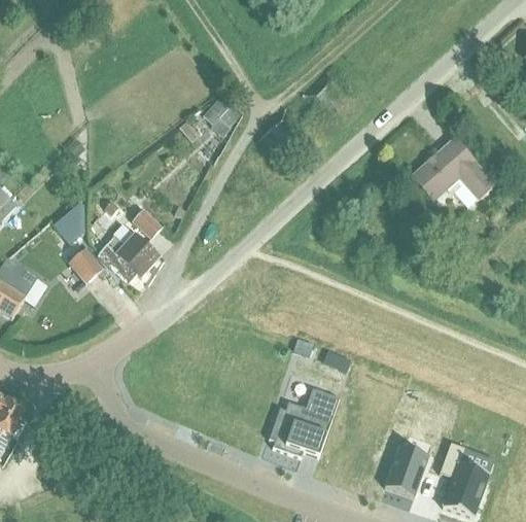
[(221,98),(204,115),(213,125),(211,126),(222,137),(232,128),(230,127),(241,115),(231,105),(230,106),(221,98)]
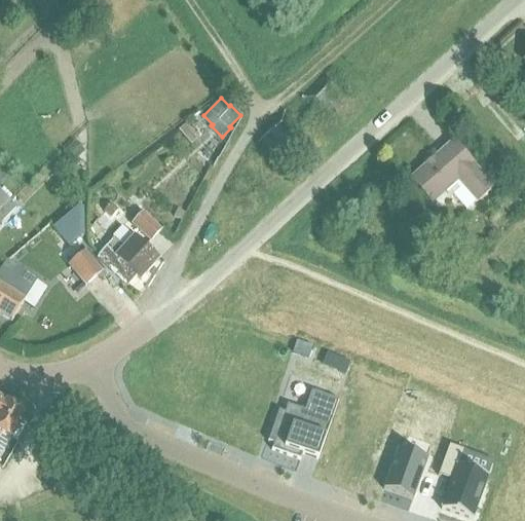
[(283,117),(265,132),(275,144),(293,129),(283,117)]
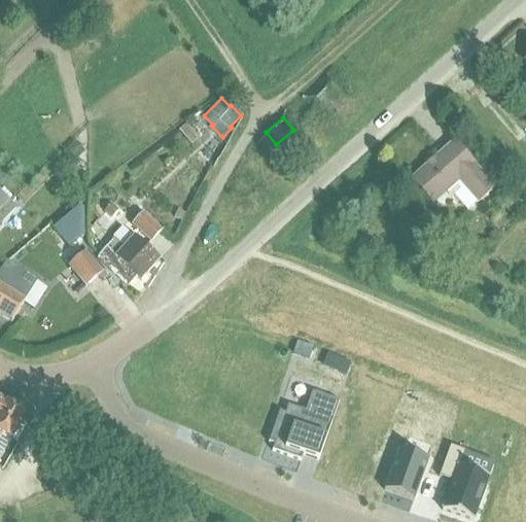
[(76,136),(67,145),(76,154),(85,146),(76,136)]
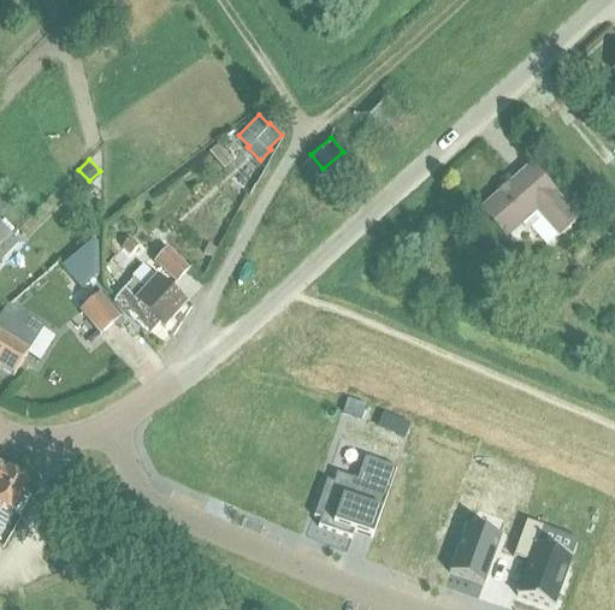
[(577,214),(555,189),(556,188),(530,159),(478,205),(504,235),(521,220),(527,226),(531,224),(547,241),(556,231),(577,214)]
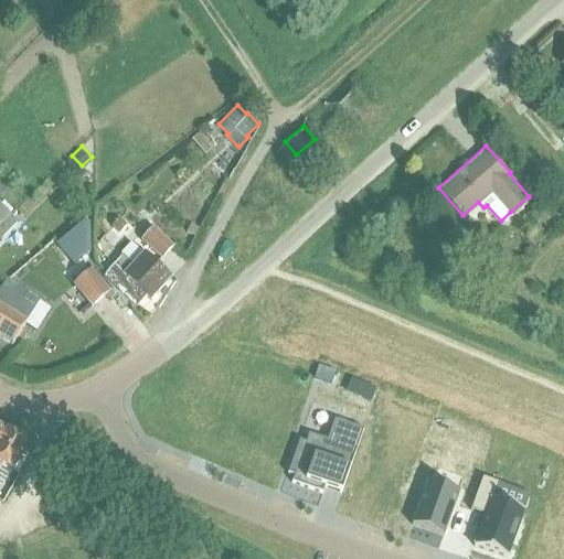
[(2,202),(0,203),(0,222),(11,212),(2,202)]
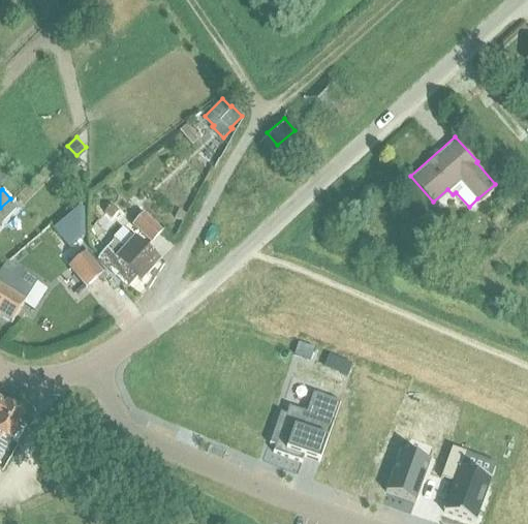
[(10,198),(0,208),(0,218),(16,204),(10,198)]
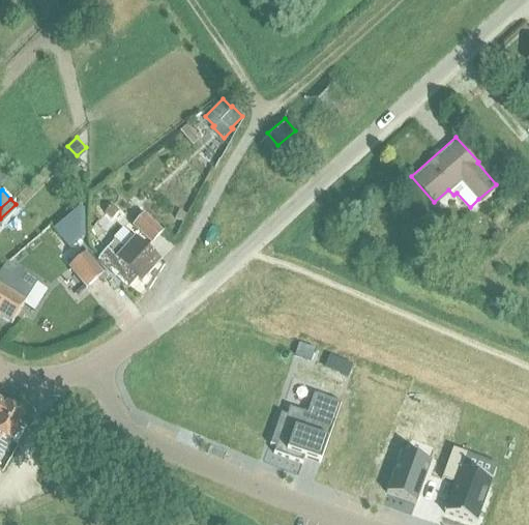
[(113,200),(106,207),(113,214),(120,206),(113,200)]
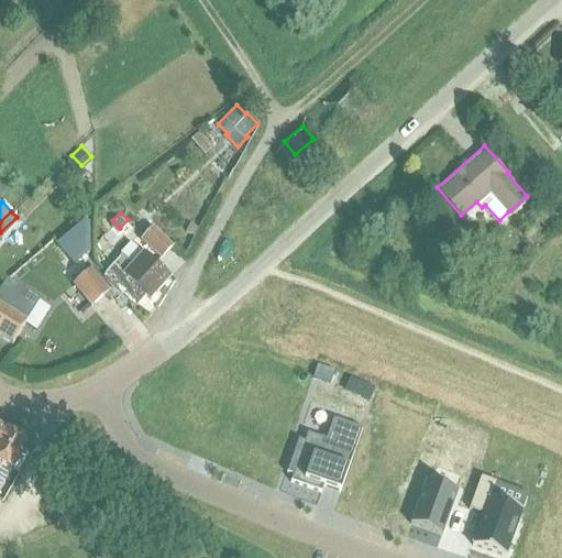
[(85,217),(56,241),(74,262),(86,251),(85,217)]
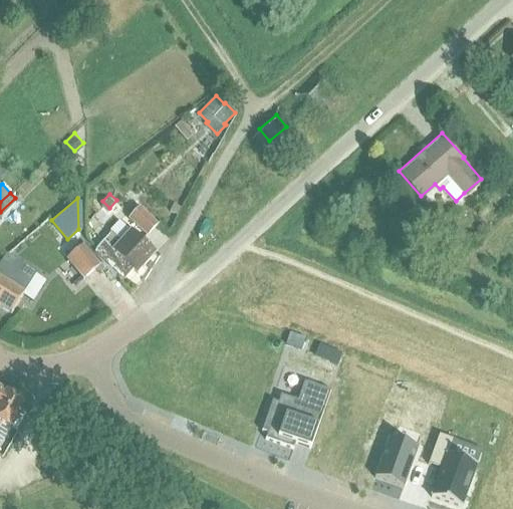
[(175,199),(171,206),(178,209),(182,203),(175,199)]
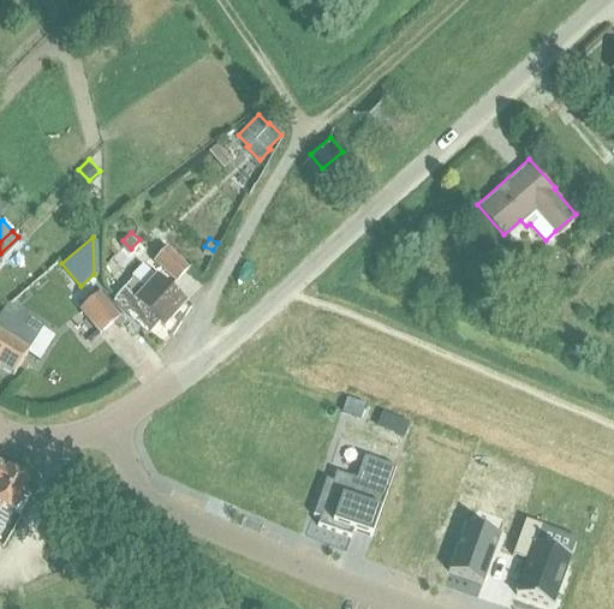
[(167,244),(154,258),(176,280),(190,266),(167,244)]
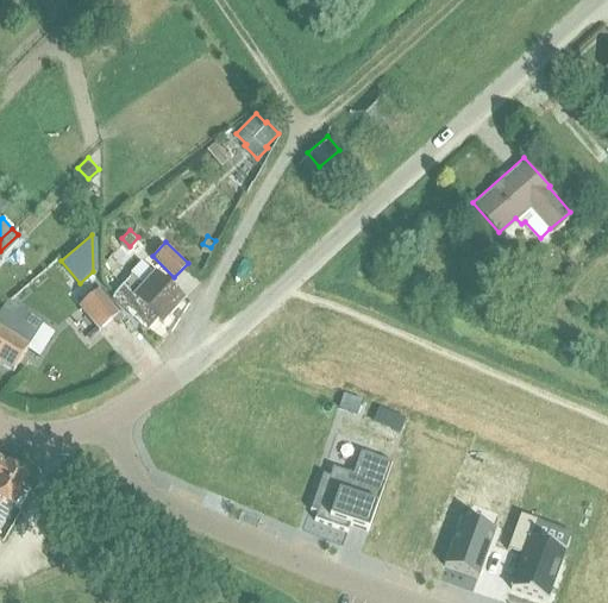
[(132,272),(113,294),(148,326),(158,315),(163,319),(183,296),(156,271),(144,259),(132,272)]
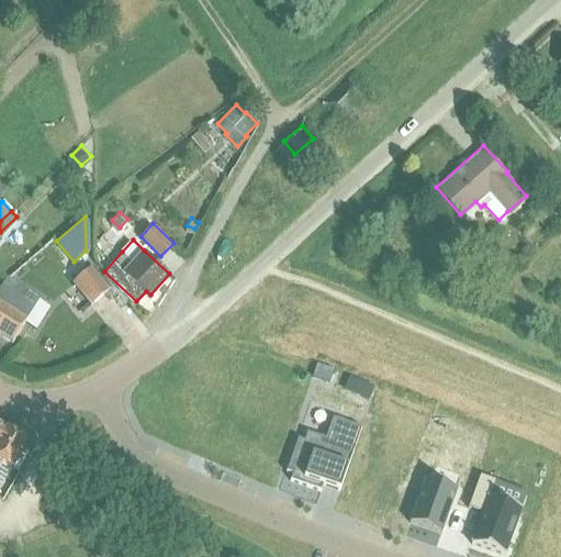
[(90,266),(77,277),(74,280),(91,301),(108,287),(90,266)]
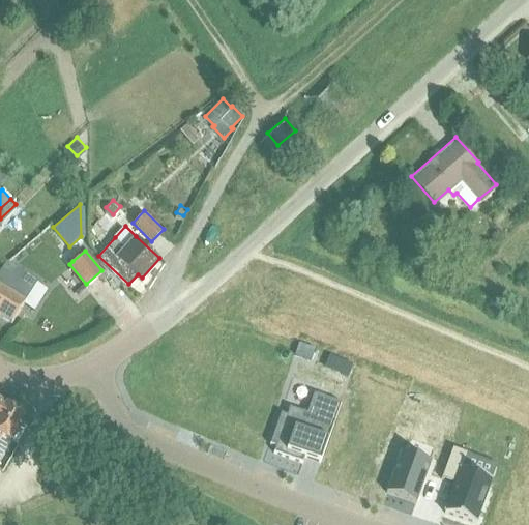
[(5,259),(0,266),(0,313),(10,320),(37,279),(5,259)]
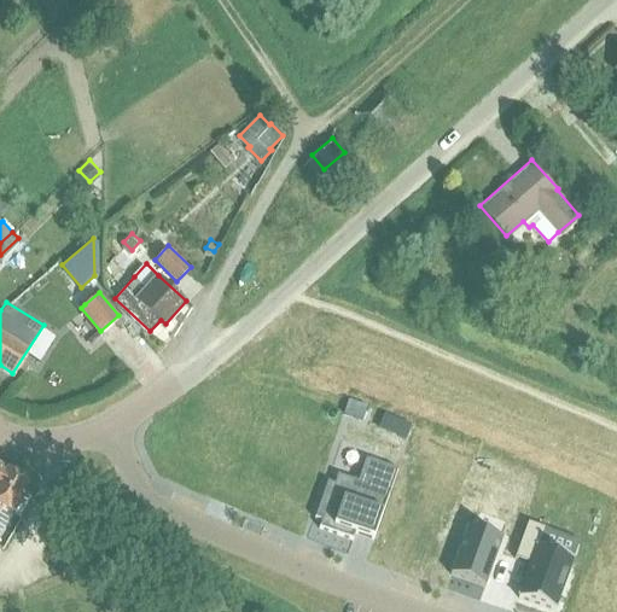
[(327,478),(315,514),(322,517),(320,524),(354,535),(356,529),(374,535),(399,466),(366,455),(359,478),(338,471),(335,481),(327,478)]
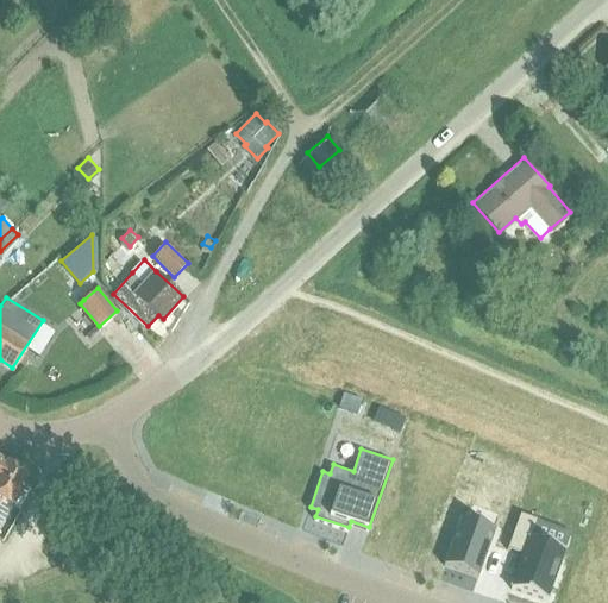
[(0,501),(1,500),(11,506),(30,473),(26,472),(20,469),(7,460),(0,471),(0,501)]
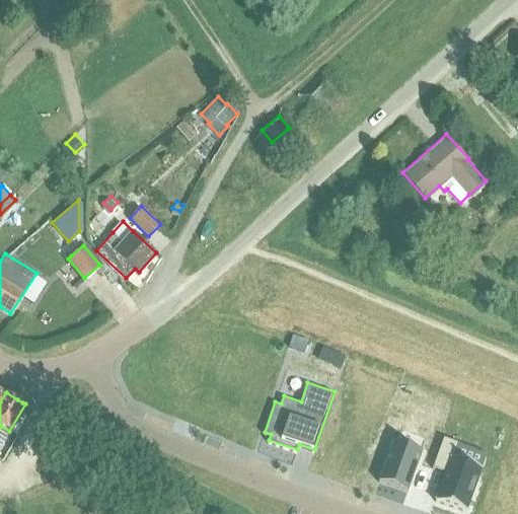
[(444,436),(433,466),(446,471),(436,498),(466,510),(482,467),(451,456),(457,441),(444,436)]
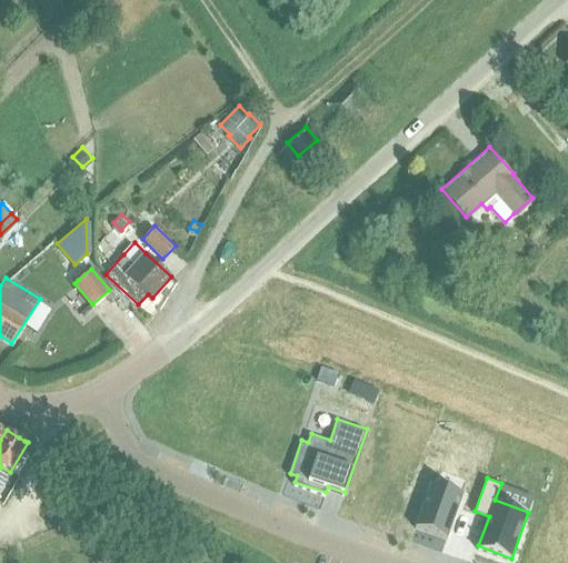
[(431,482),(416,525),(447,536),(462,493),(431,482)]
